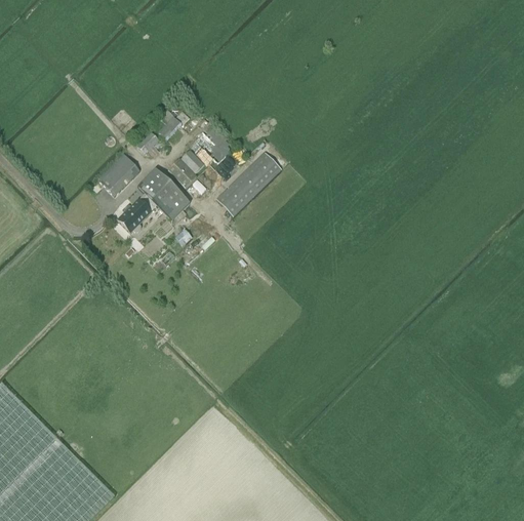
[(174,117),(173,116),(174,115),(167,108),(158,117),(165,123),(158,131),(167,139),(180,125),(188,132),(197,123),(183,109),(174,117)]
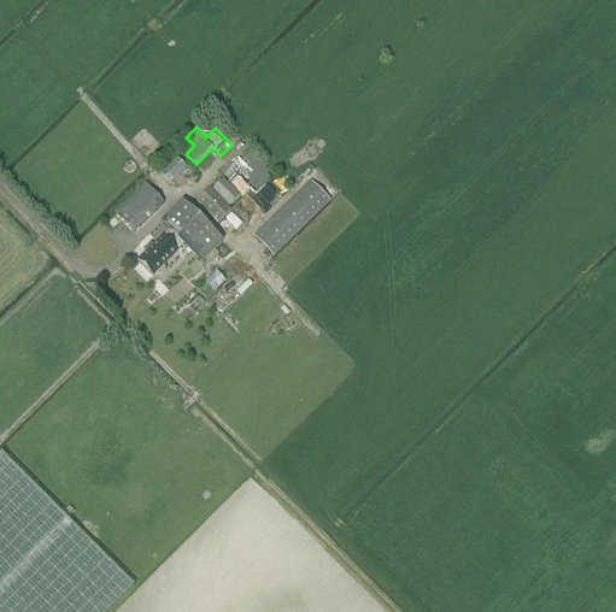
[(229,163),(257,190),(276,170),(250,142),(229,163)]
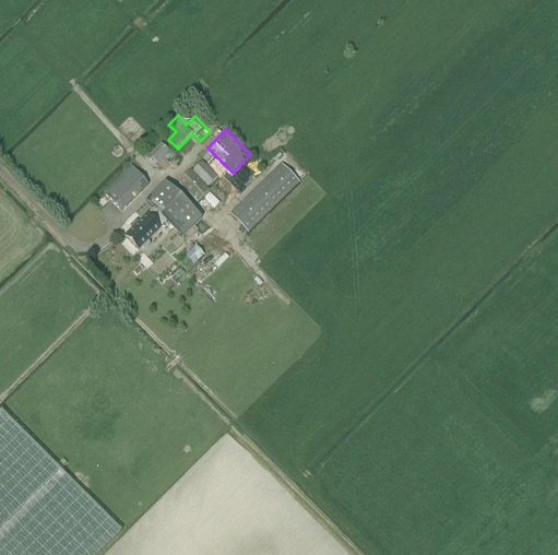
[(146,154),(154,162),(169,148),(163,140),(146,154)]
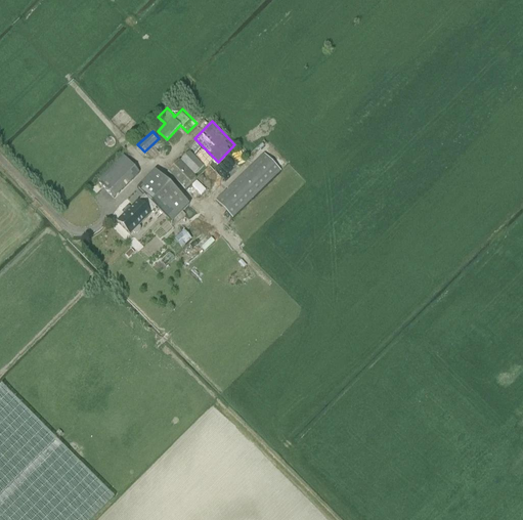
[(180,158),(194,172),(204,163),(190,148),(180,158)]
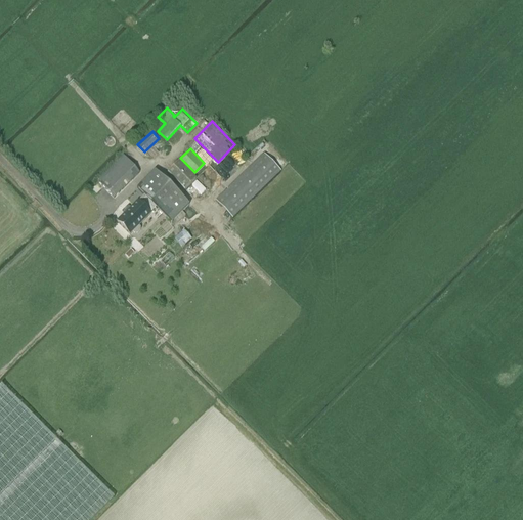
[(264,150),(229,185),(216,198),(232,214),(280,167),(264,150)]
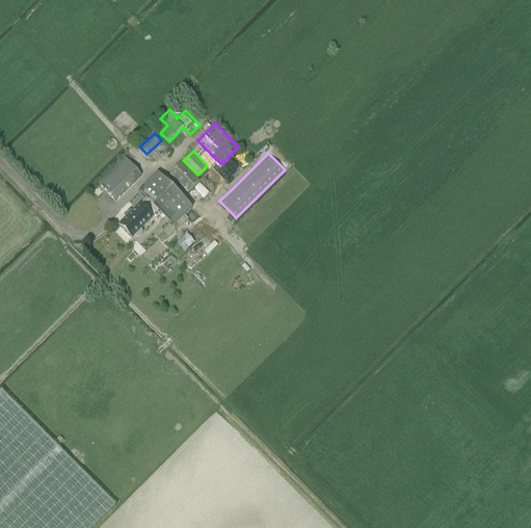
[(99,181),(115,198),(142,172),(126,155),(99,181)]
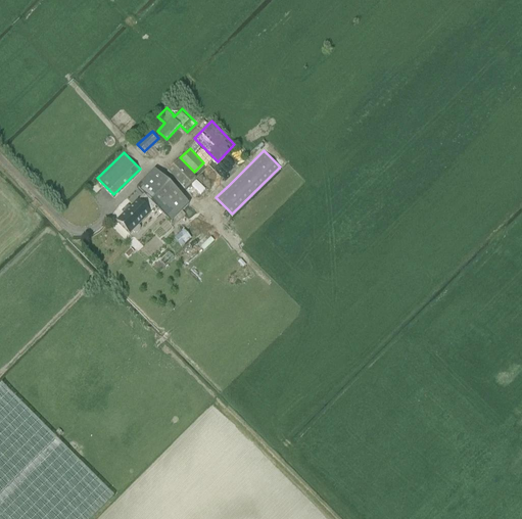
[(168,169),(185,186),(197,175),(179,156),(168,169)]
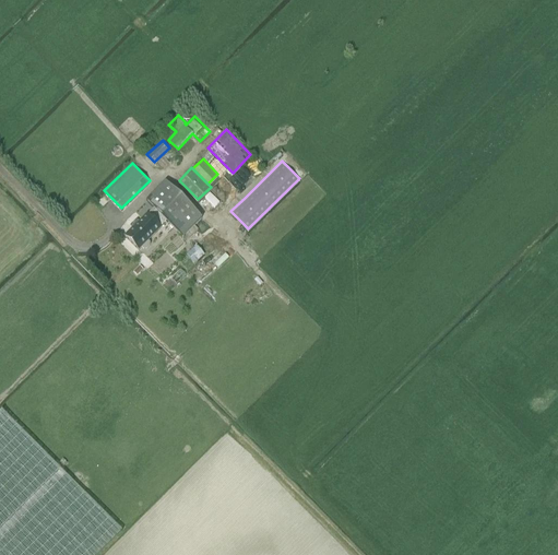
[(154,204),(168,219),(183,234),(202,215),(166,178),(146,197),(154,204)]
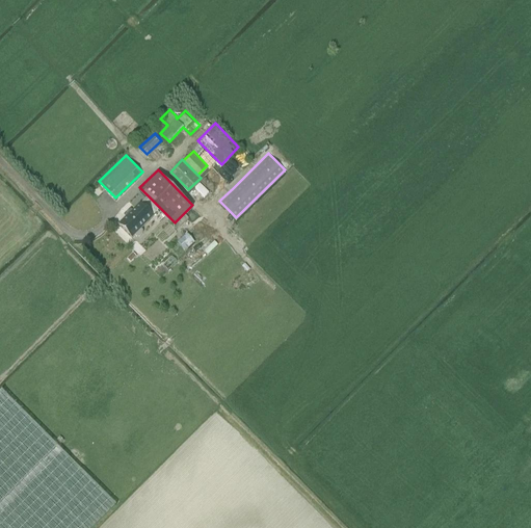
[(200,181),(195,185),(205,194),(209,190),(200,181)]
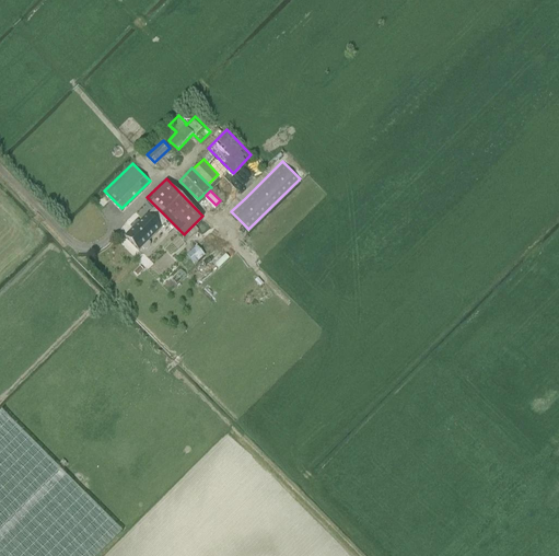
[(165,222),(151,207),(126,232),(140,246),(165,222)]
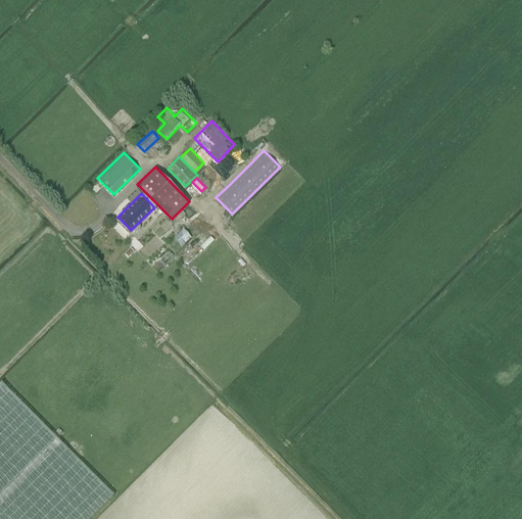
[(184,226),(175,235),(183,243),(192,235),(184,226)]
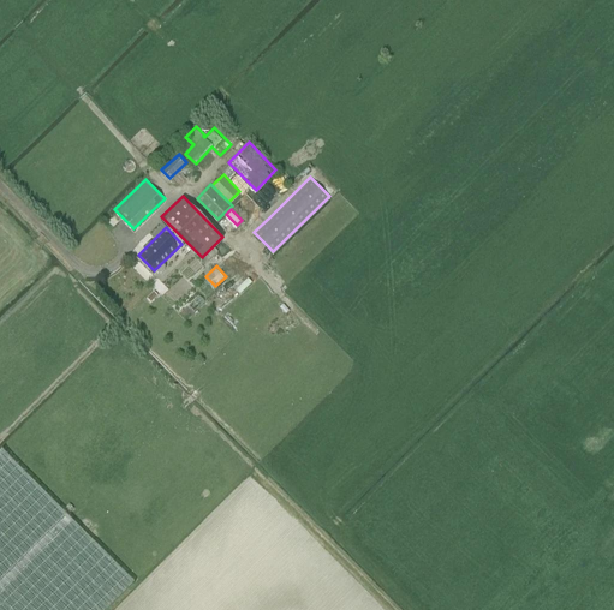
[(173,281),(168,277),(166,280),(159,273),(150,281),(162,293),(173,281)]
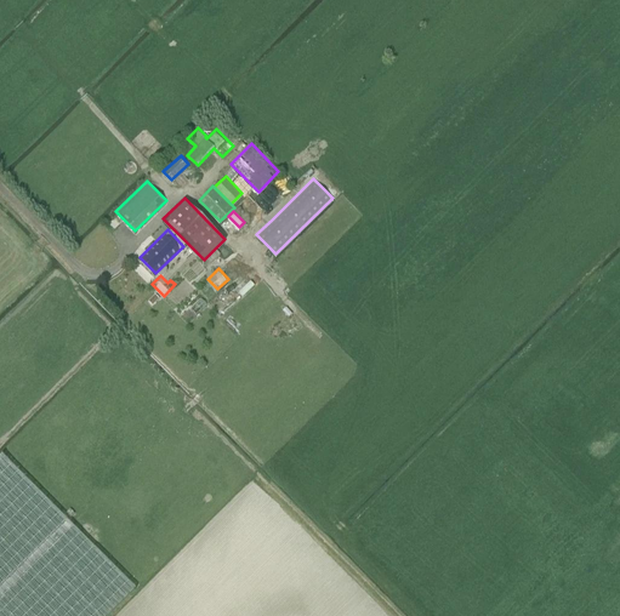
[(0,615),(106,615),(136,587),(1,452),(0,454),(0,615)]
